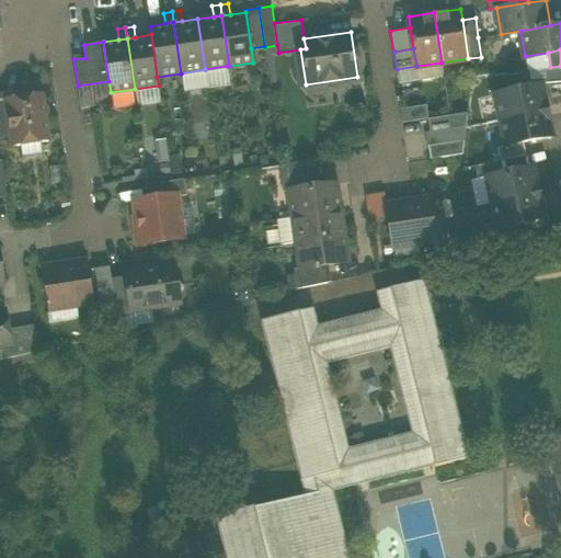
[(548,53),(525,56),(527,69),(545,68),(550,67),(548,53)]
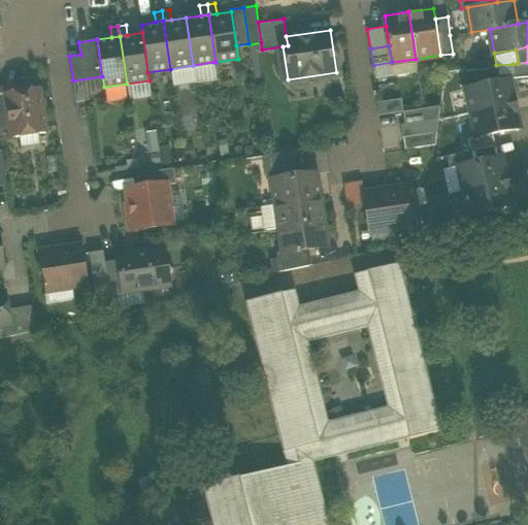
[(392,62),(373,65),(375,77),(418,70),(416,59),(392,62)]
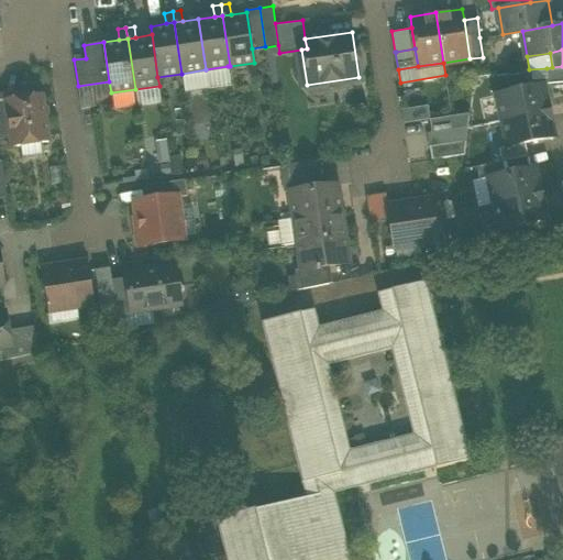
[(206,69),(209,87),(230,84),(228,66),(206,69)]
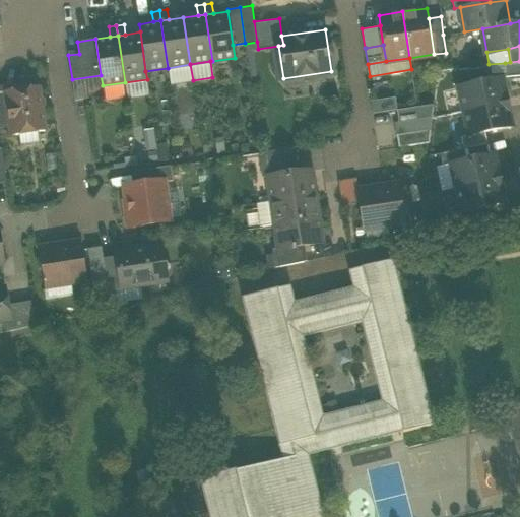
[(506,74),(519,73),(519,61),(510,62),(505,63),(506,74)]
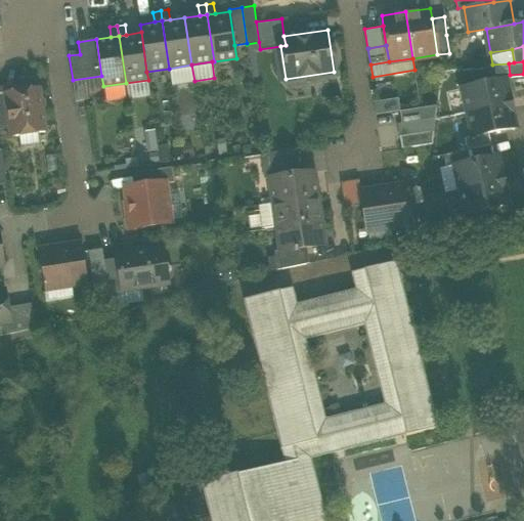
[(194,81),(191,64),(169,69),(172,84),(194,81)]
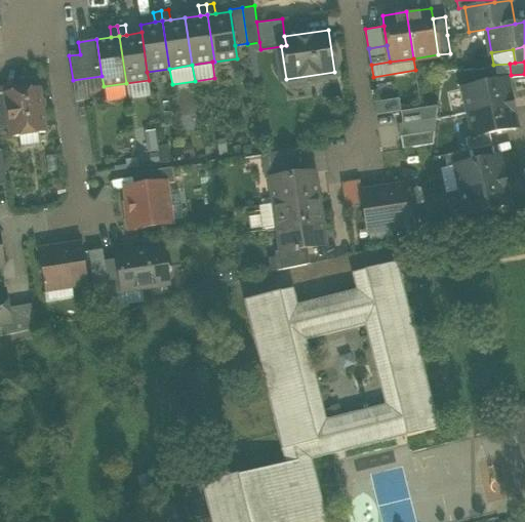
[(102,76),(73,80),(75,99),(88,97),(104,86),(102,76)]
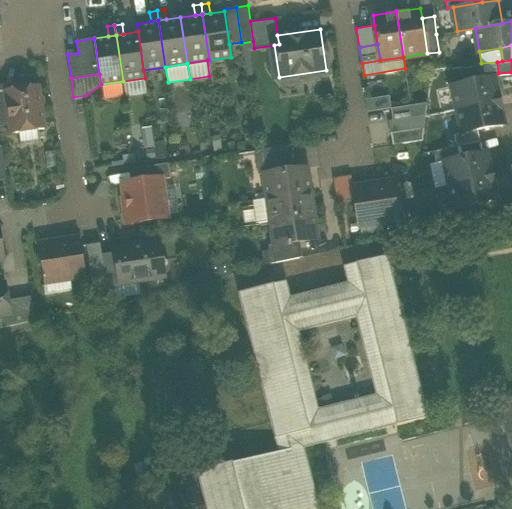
[(450,84),(456,108),(499,99),(494,75),(450,84)]
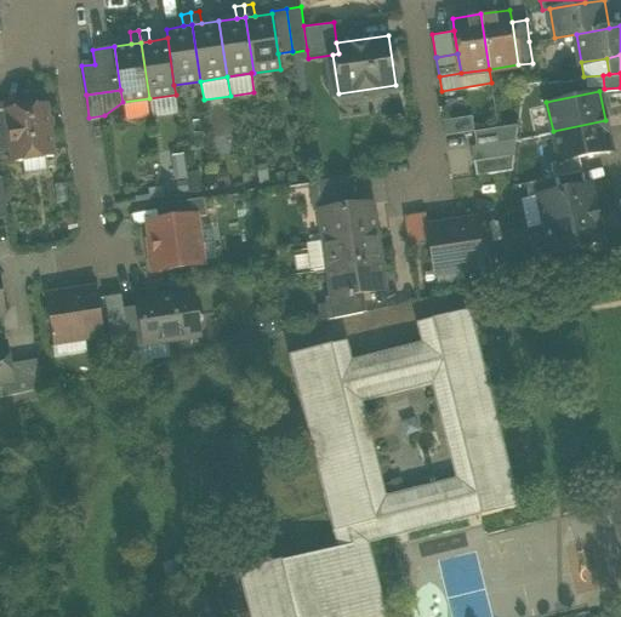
[(176,95),(149,98),(152,115),(178,112),(176,95)]
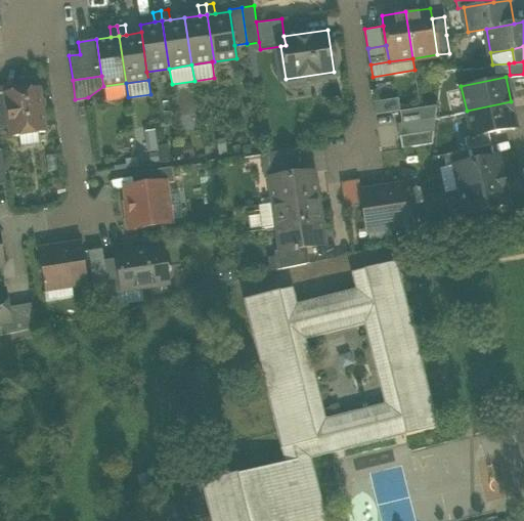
[(9,124),(11,135),(18,134),(40,131),(45,130),(38,87),(26,89),(25,84),(4,87),(4,88),(7,111),(9,124)]
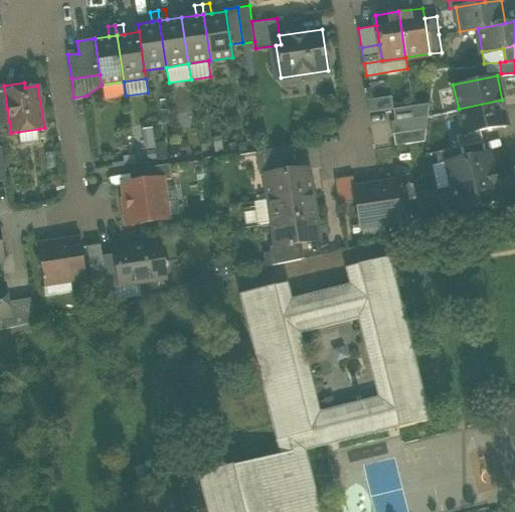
[(367,100),(369,112),(392,109),(390,97),(367,100)]
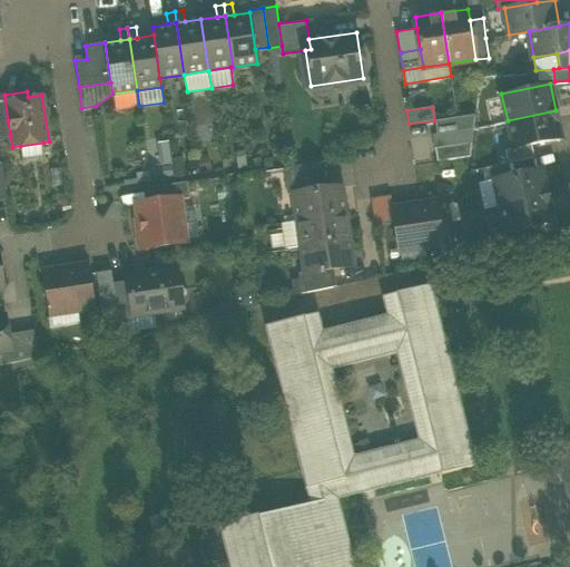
[(561,136),(556,110),(508,120),(513,146),(531,143),(561,136)]
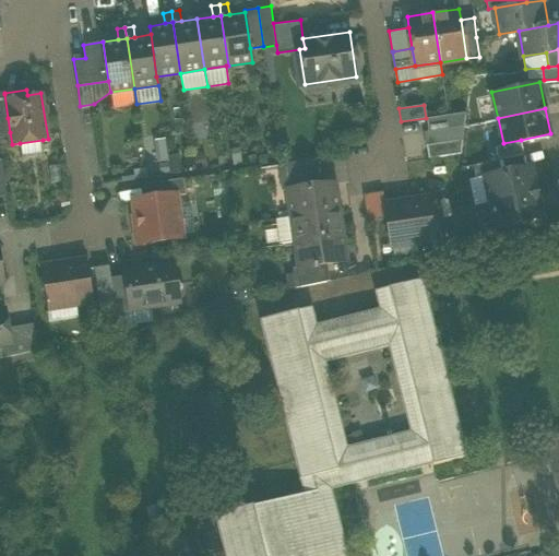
[(426,118),(427,130),(463,126),(464,111),(426,118)]
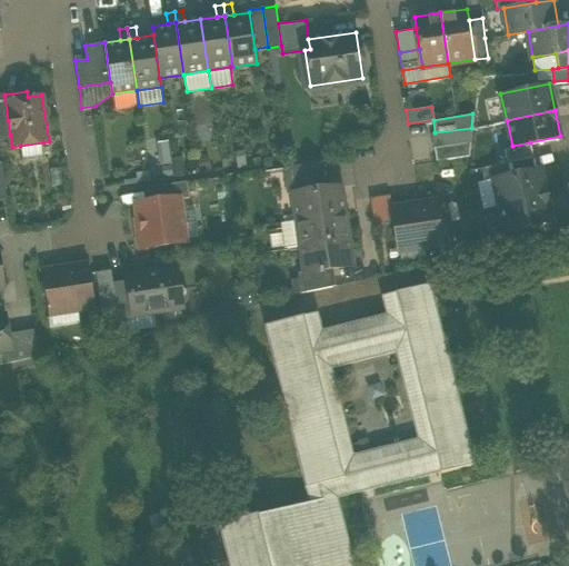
[(0,121),(0,136),(10,135),(8,120),(0,121)]
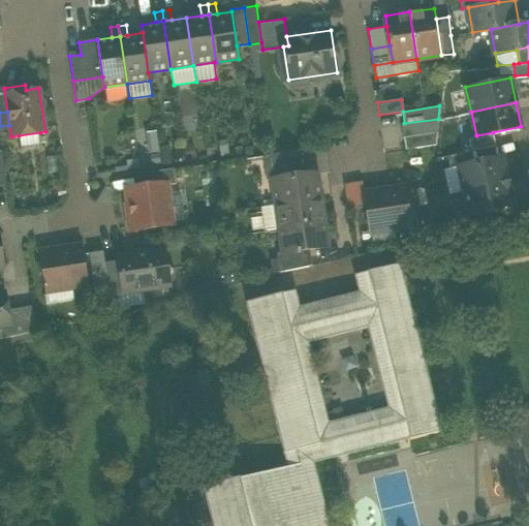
[(401,124),(403,136),(437,131),(438,119),(404,123),(401,124)]
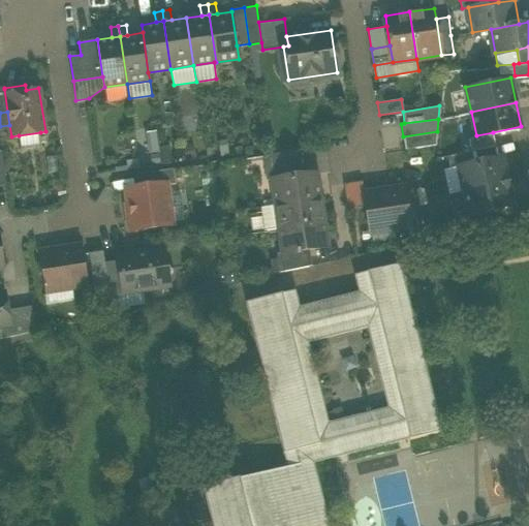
[(160,151),(157,129),(145,131),(148,153),(160,151)]
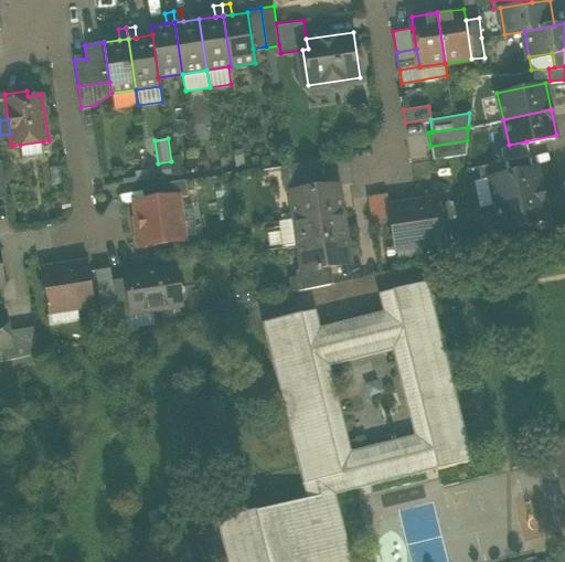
[(466,154),(467,140),(430,146),(433,159),(466,154)]
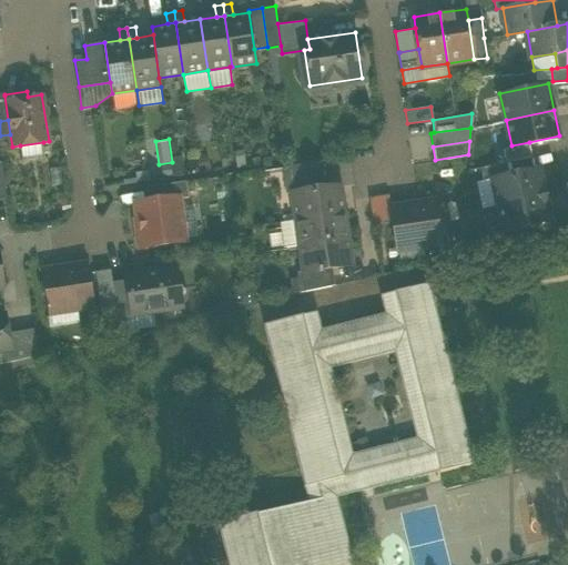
[(43,142),(20,145),(22,160),(46,155),(43,142)]
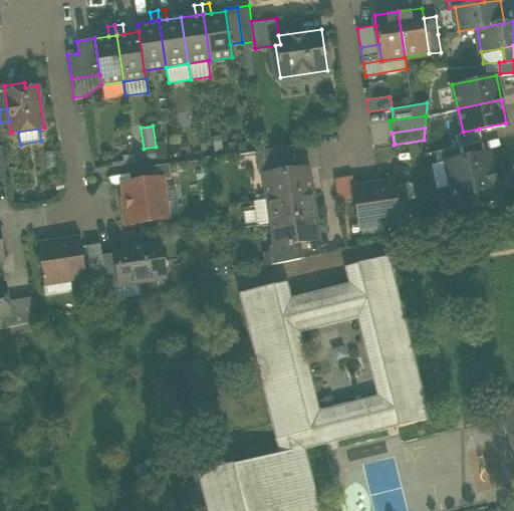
[(455,134),(458,146),(459,146),(481,141),(479,129),(463,132),(455,134)]
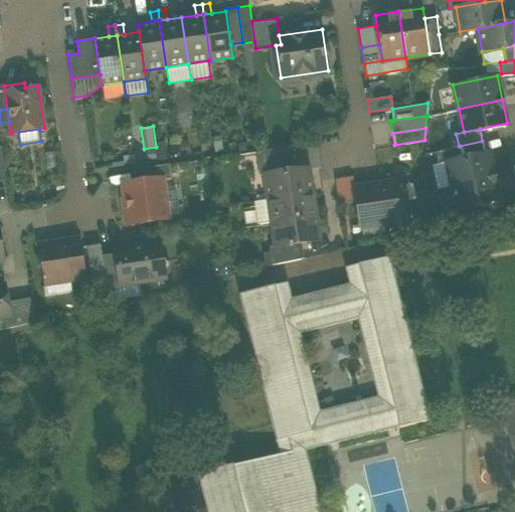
[(436,150),(450,147),(446,132),(427,136),(431,151),(436,150)]
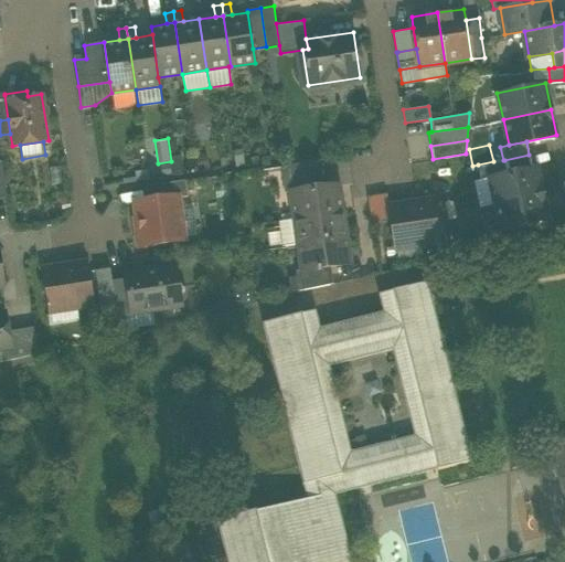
[(280,166),(284,191),(290,191),(323,186),(320,160),(280,166)]
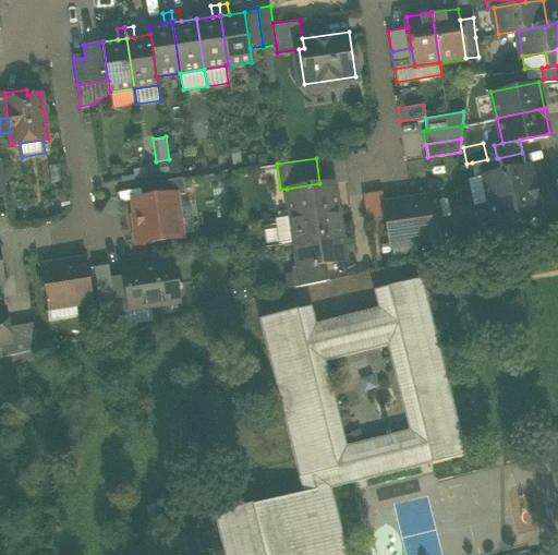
[(472,163),(475,176),(483,175),(500,170),(498,158),(497,158),(487,159),(472,163)]
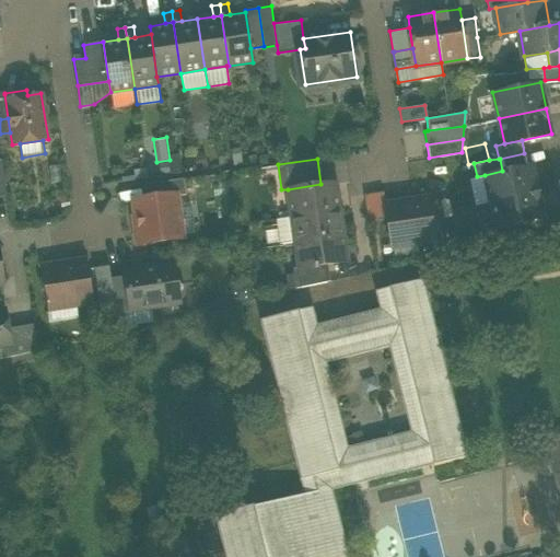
[(485,175),(490,200),(537,190),(532,164),(502,171),(485,175)]
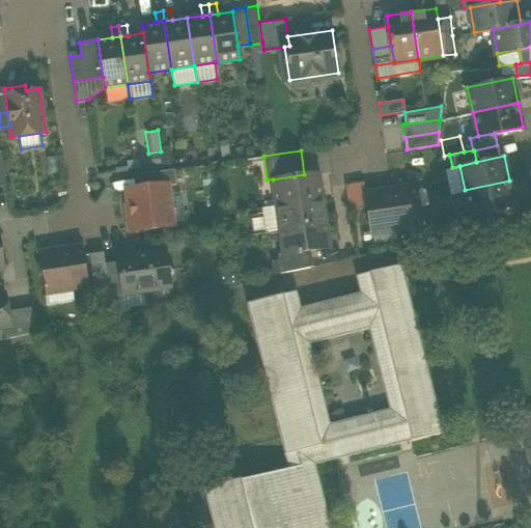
[(451,193),(465,190),(459,166),(452,167),(446,168),(451,193)]
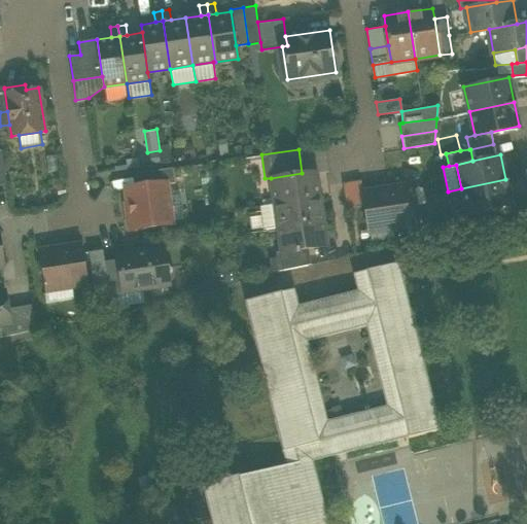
[(136,173),(138,186),(165,182),(165,183),(175,182),(172,167),(136,173)]
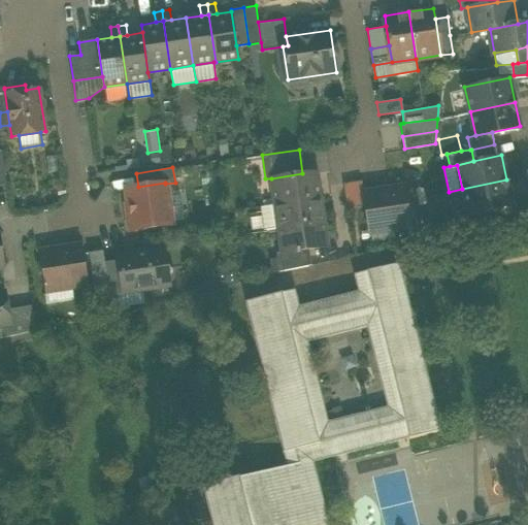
[(217,168),(205,169),(205,173),(201,173),(201,183),(206,183),(206,185),(218,184),(217,168)]
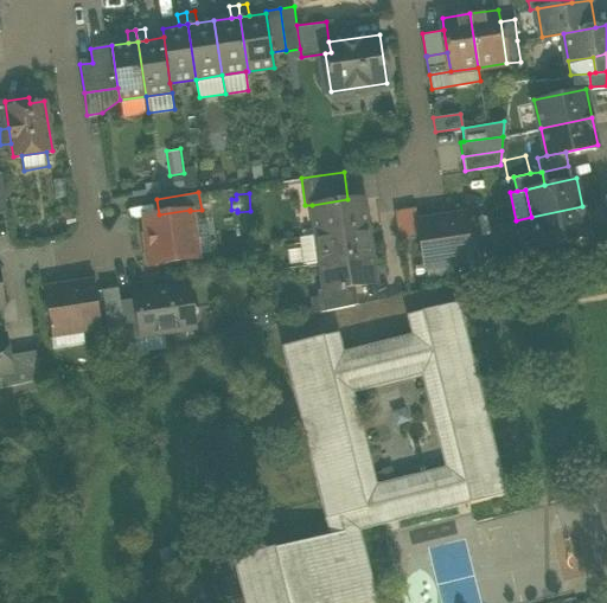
[(312,205),(315,233),(366,225),(363,198),(347,199),(312,205)]
